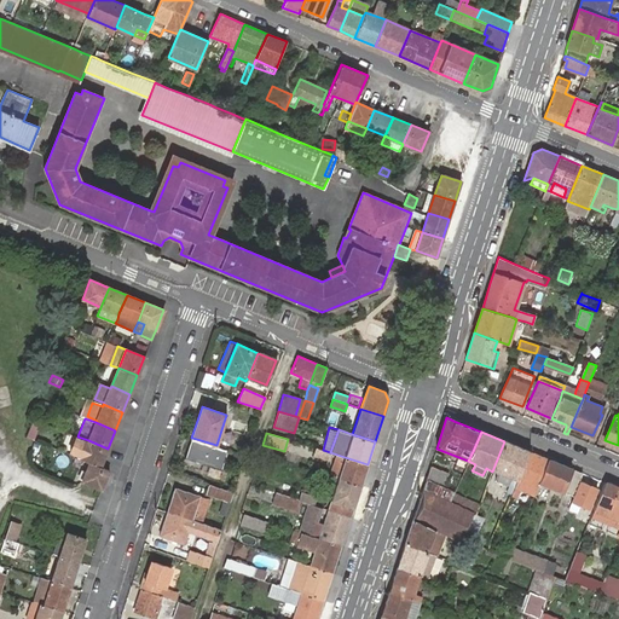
[(90,463),(99,467),(108,449),(88,440),(87,443),(76,438),(71,452),(82,457),(81,460),(90,463)]
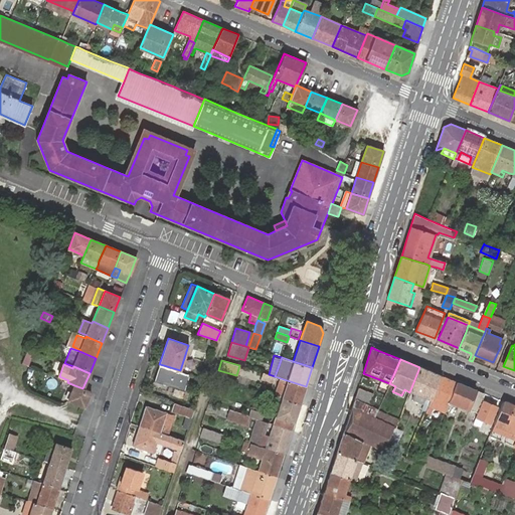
[(180,370),(160,364),(155,380),(184,389),(189,373),(180,370)]
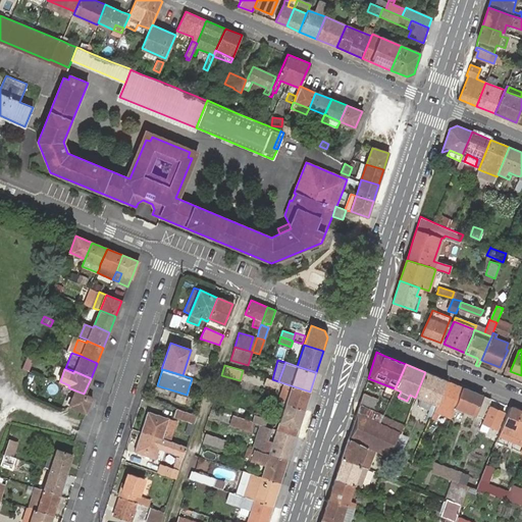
[(436,406),(447,380),(425,372),(415,398),(420,400),(418,405),(421,406),(424,407),(427,409),(429,403),(432,405),(428,415),(431,416),(434,410),(436,406)]
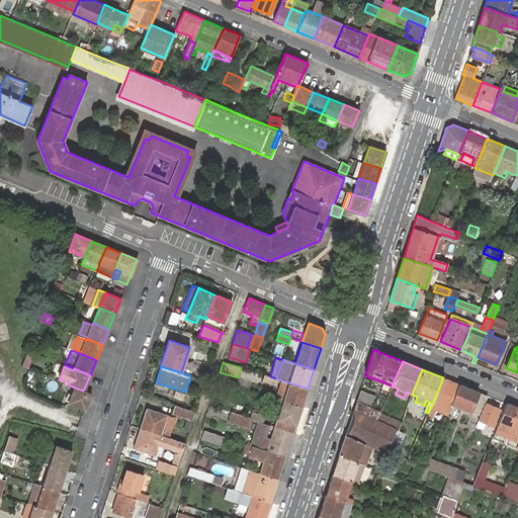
[(275,384),(276,378),(264,374),(262,381),(275,384)]
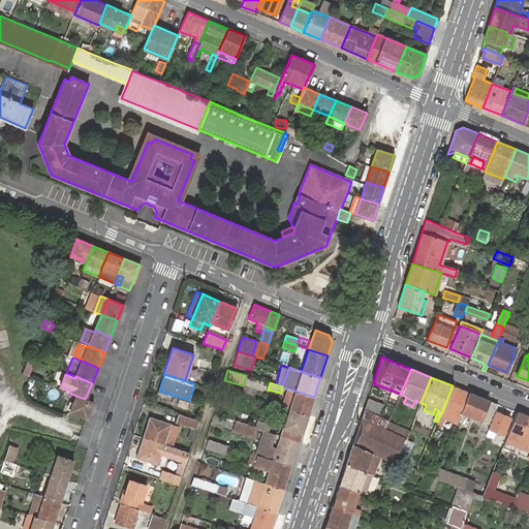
[(461,412),(469,393),(460,389),(453,385),(442,411),(440,415),(437,422),(437,425),(435,427),(439,429),(440,426),(441,426),(444,417),(446,412),(456,416),(454,422),(453,421),(449,430),(448,432),(453,434),(454,431),(457,423),(461,412)]
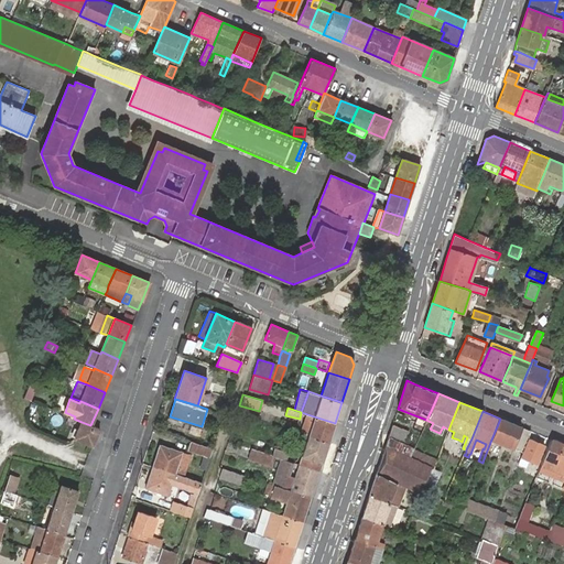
[(308,435),(328,442),(335,423),(314,416),(306,414),(301,433),(308,435)]
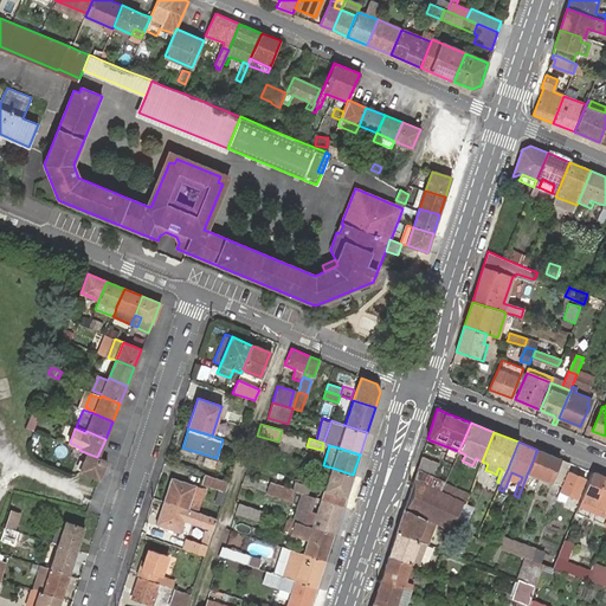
[(561,485),(571,463),(560,458),(537,450),(528,472),(550,482),(561,485)]
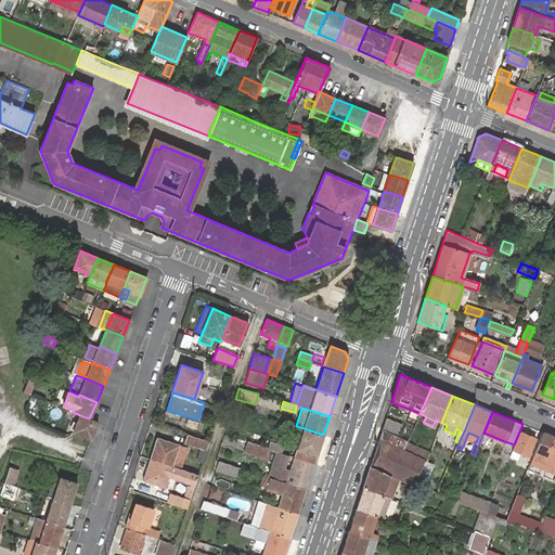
[(80,415),(78,422),(74,431),(90,438),(98,422),(89,418),(80,415)]
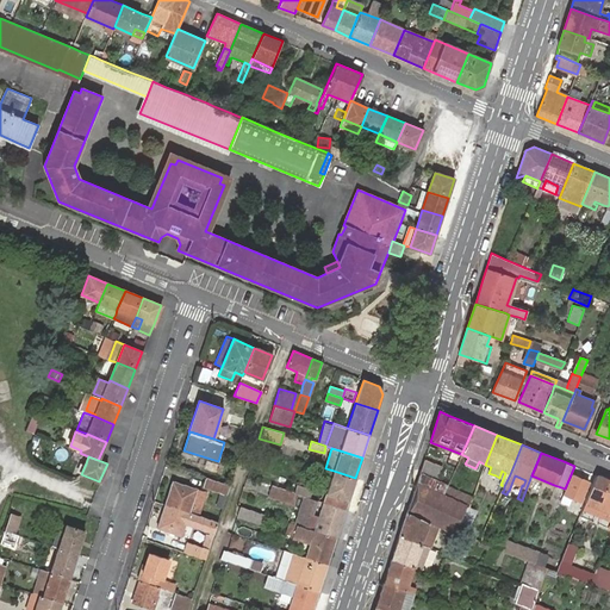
[(419,473),(416,483),(442,495),(447,486),(436,481),(442,466),(424,459),(419,473)]
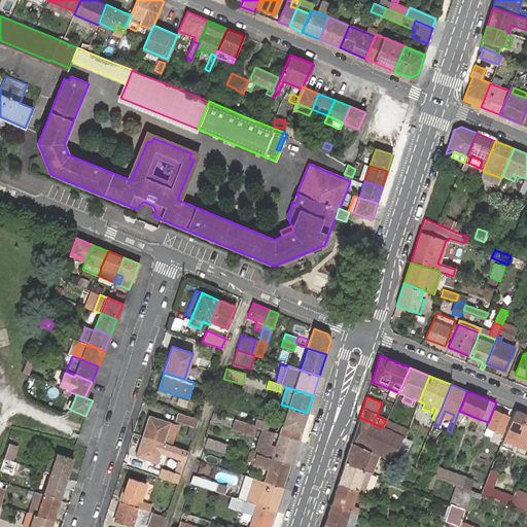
[(301,432),(307,413),(288,407),(282,426),(279,433),(299,440),(301,432)]
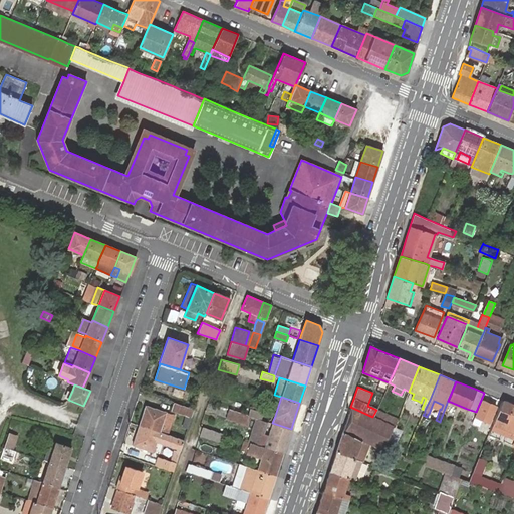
[(395,412),(400,414),(402,409),(405,402),(406,399),(401,397),(400,400),(397,407),(395,412)]
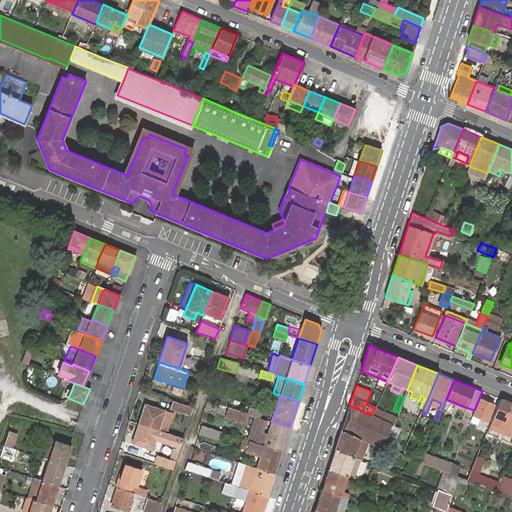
[(494,404),(480,398),(470,422),(476,424),(479,418),(486,421),(494,404)]
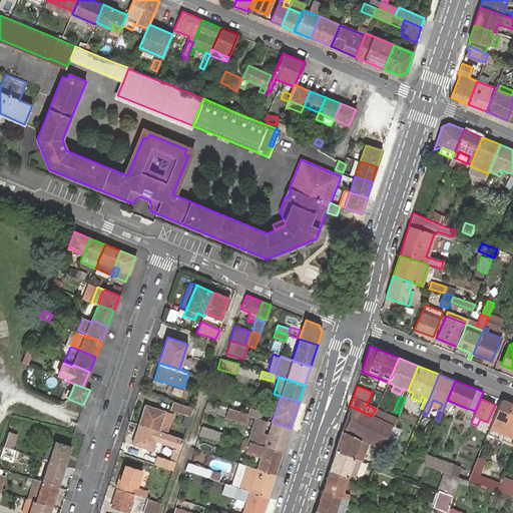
[(431,405),(439,408),(440,409),(442,404),(433,400),(431,405)]
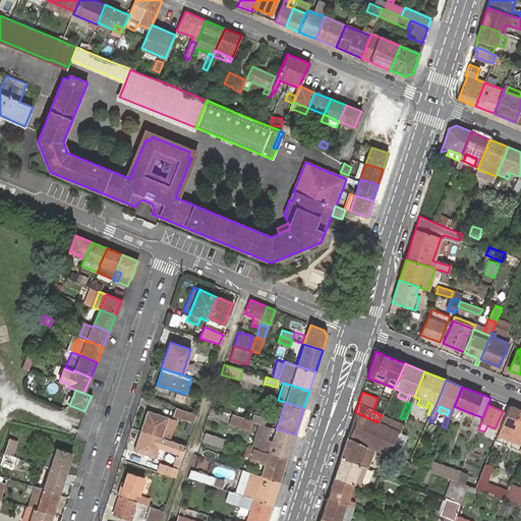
[(520,410),(509,406),(503,422),(500,428),(520,437),(520,410)]
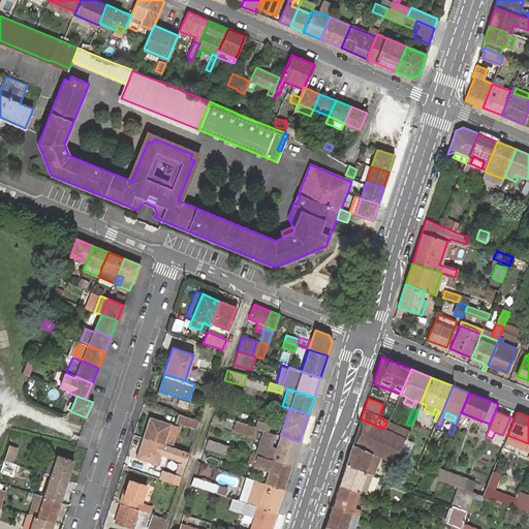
[(191,427),(196,429),(199,421),(179,414),(177,422),(191,427)]
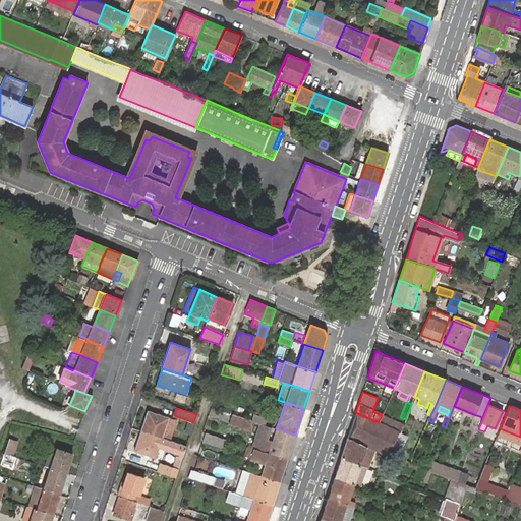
[(147,411),(140,431),(169,441),(172,430),(173,428),(175,420),(161,415),(157,414),(147,411)]
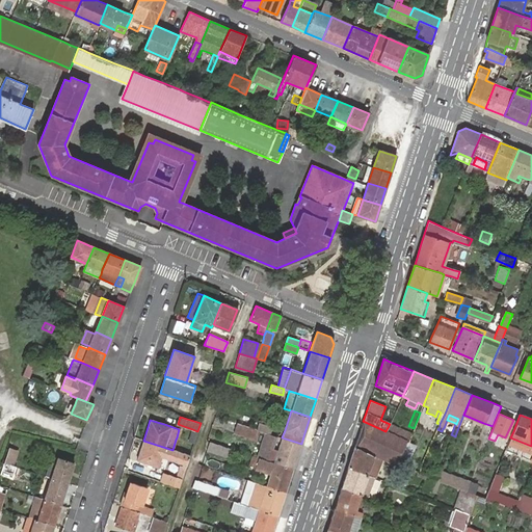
[(363,421),(354,447),(373,454),(382,458),(396,464),(397,463),(407,441),(386,431),(363,421)]
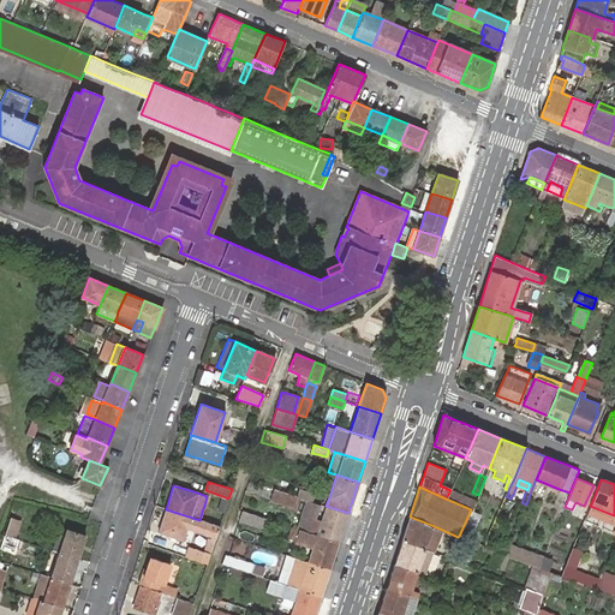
[(298,497),(274,489),(270,501),(293,508),(298,497)]
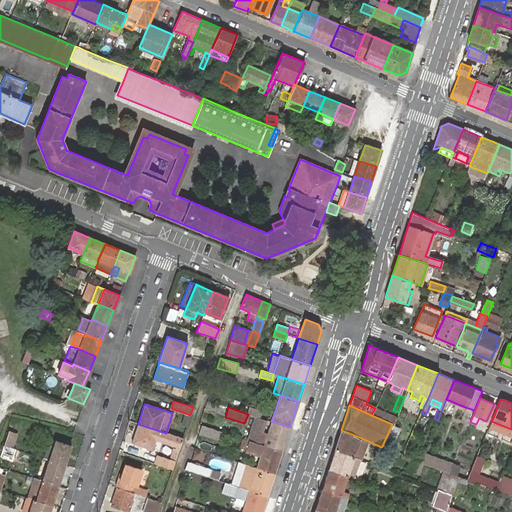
[(256,416),(260,417),(262,411),(250,407),(248,414),(256,416)]
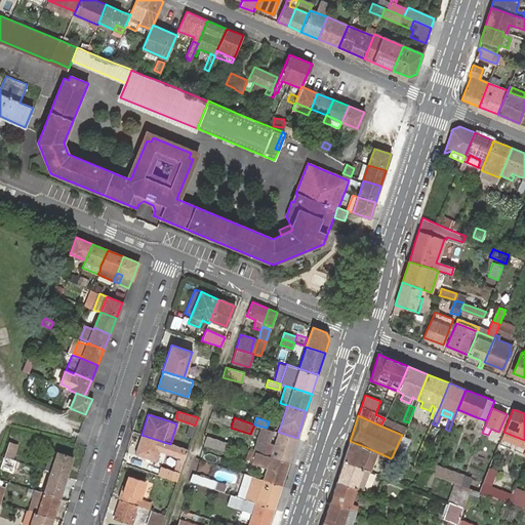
[(380,426),(402,435),(403,435),(406,428),(385,418),(380,426)]
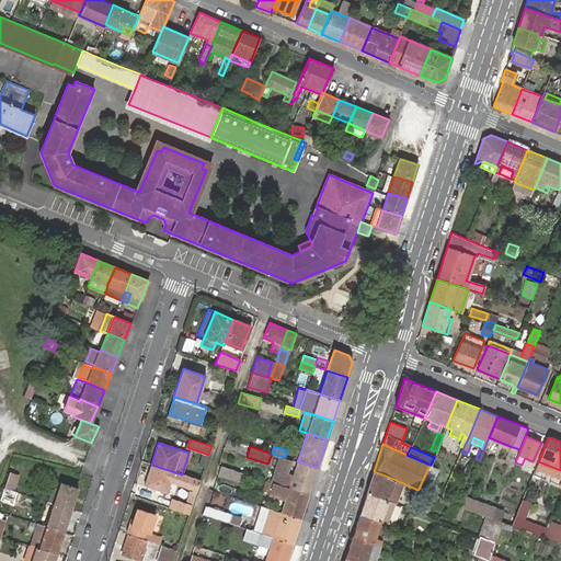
[(208,455),(203,453),(198,466),(205,467),(207,460),(208,455)]
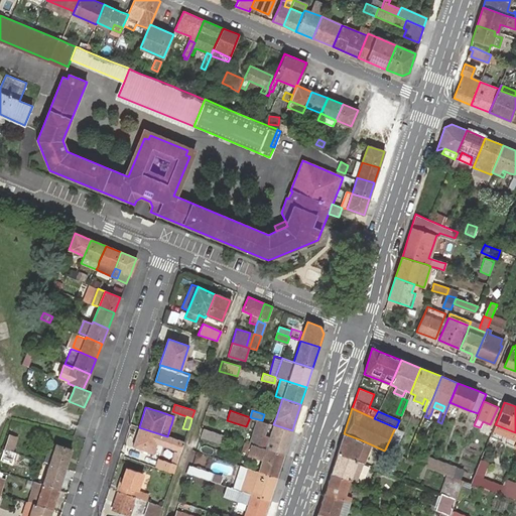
[(258,419),(254,431),(265,434),(269,423),(262,420),(258,419)]
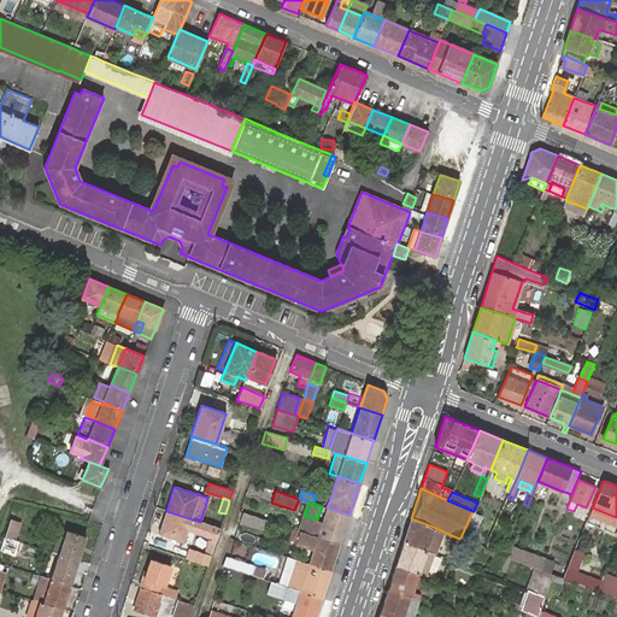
[(340,544),(350,515),(327,507),(322,522),(317,519),(304,516),(300,530),(317,536),(340,544)]
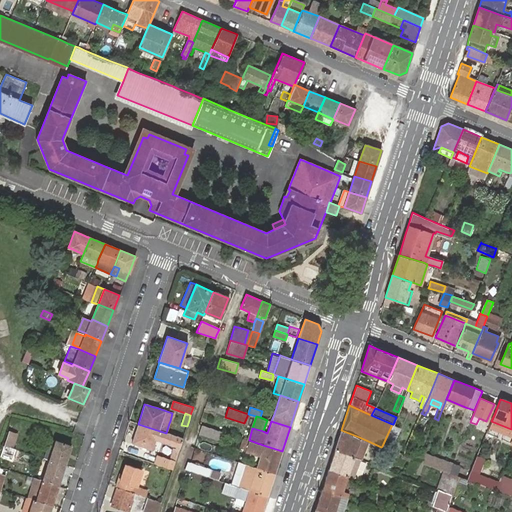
[(489,427),(511,436),(511,429),(491,421),(489,427)]
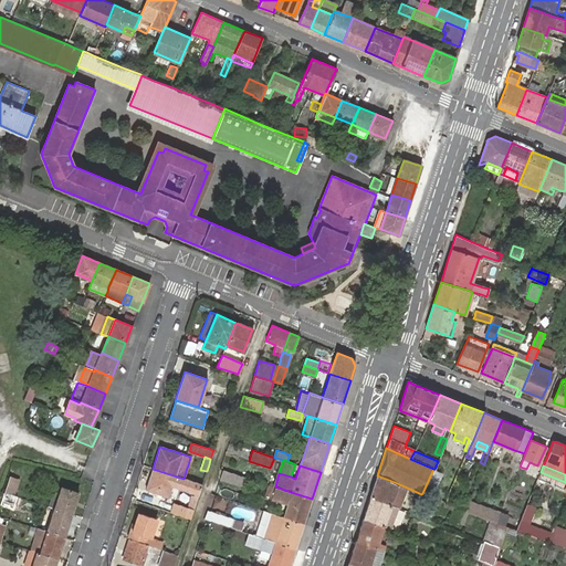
[(199,495),(200,490),(202,484),(184,479),(153,469),(145,490),(152,492),(154,493),(163,495),(168,498),(169,493),(171,486),(174,479),(182,481),(179,489),(199,495)]
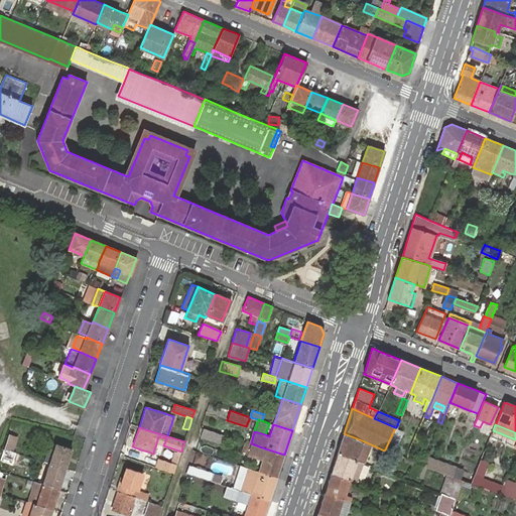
[(222,442),(224,434),(203,427),(201,436),(222,442)]
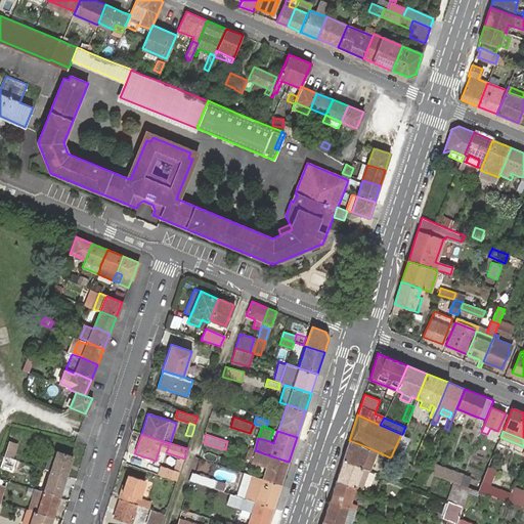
[(349,440),(343,461),(360,467),(361,468),(367,470),(368,471),(372,464),(374,457),(377,451),(367,447),(349,440)]
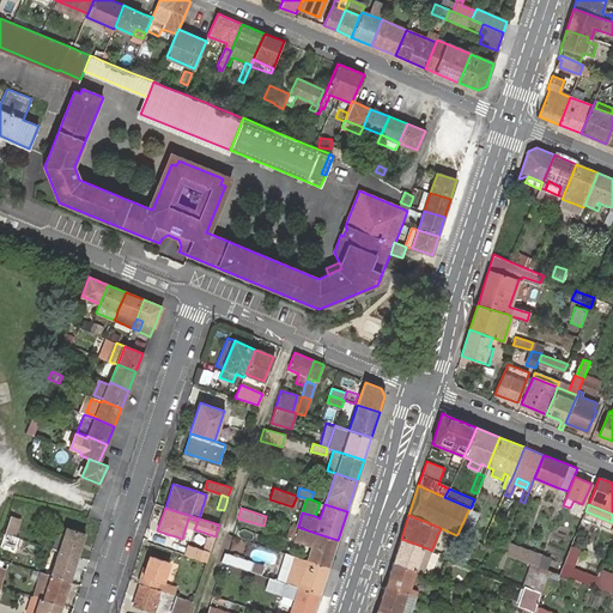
[(5,533),(14,536),(20,520),(11,516),(5,533)]
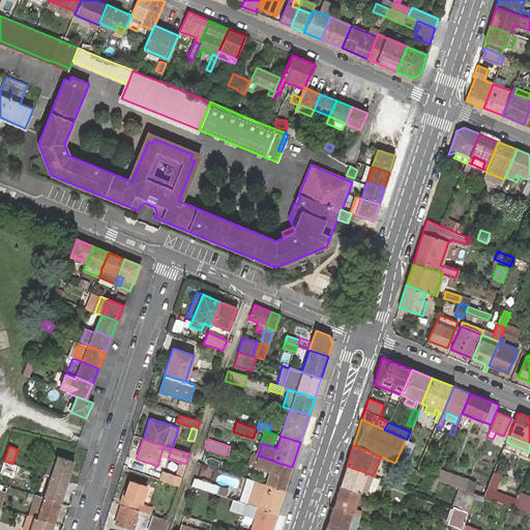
[(160,455),(168,458),(171,450),(163,448),(160,455)]
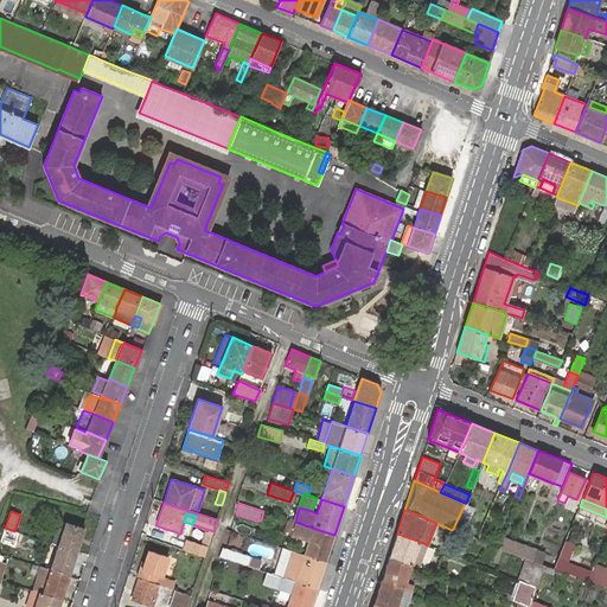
[(56,531),(62,534),(66,522),(59,521),(56,531)]
